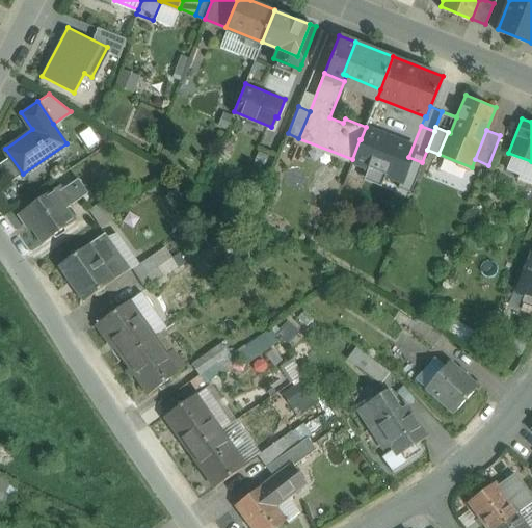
[(54,186),(18,211),(29,228),(31,227),(41,241),(75,218),(67,205),(87,191),(78,177),(57,190),(54,186)]
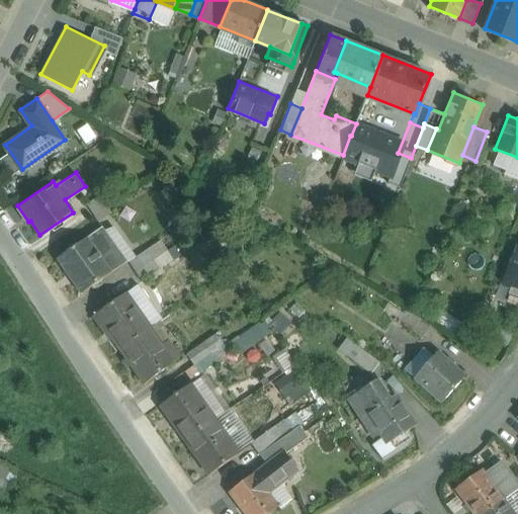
[(103,190),(87,201),(94,212),(110,200),(103,190)]
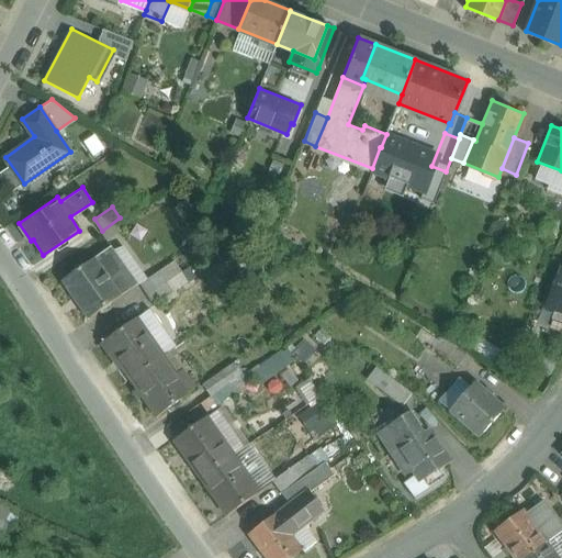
[(93,257),(119,294),(136,281),(111,245),(93,257)]
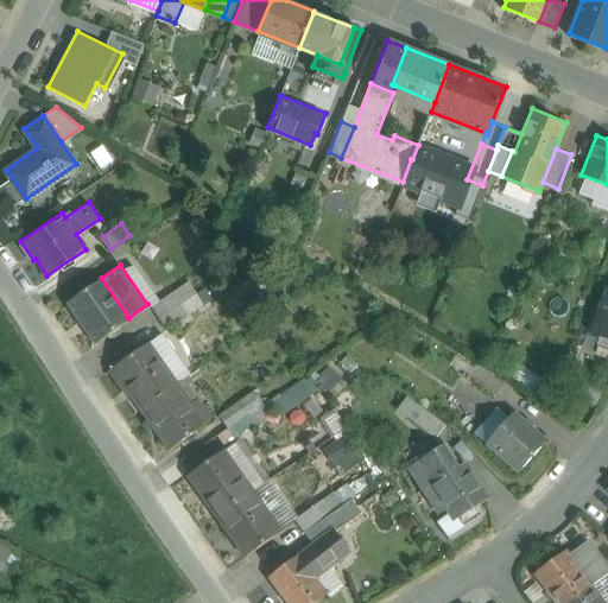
[(128,318),(101,278),(68,300),(96,342),(130,318),(128,318)]
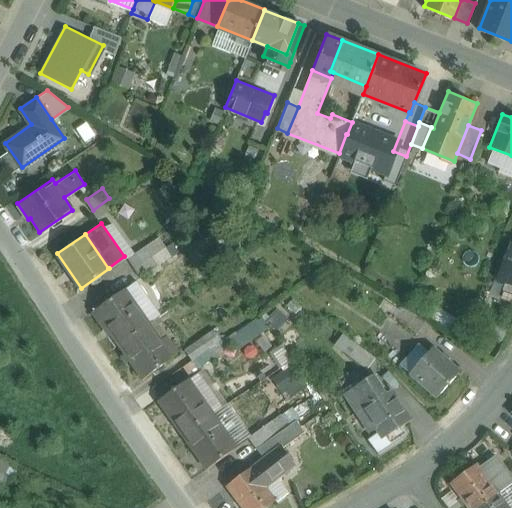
[(159,235),(126,255),(134,267),(165,245),(159,235)]
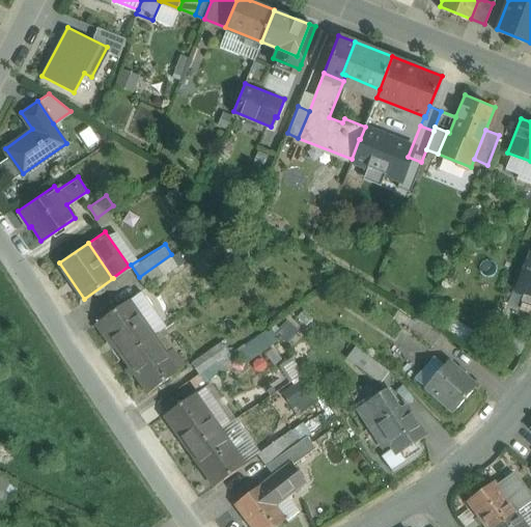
[(530,251),(516,289),(525,293),(530,295),(530,251)]
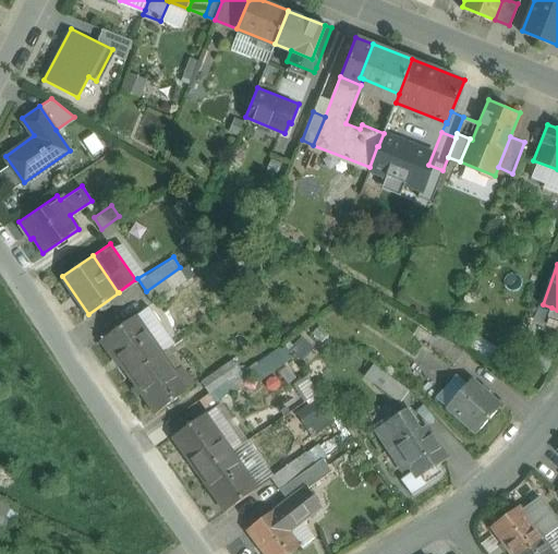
[(180,267),(146,291),(152,301),(172,289),(169,285),(184,275),(180,267)]
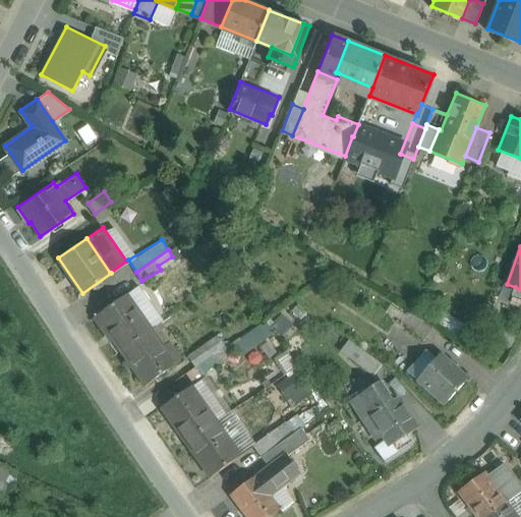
[(520,289),(515,287),(512,294),(520,297),(520,289)]
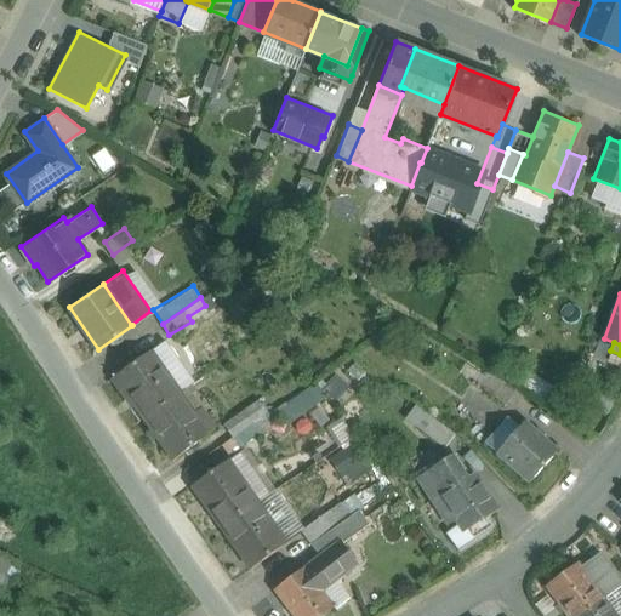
[(152,349),(114,375),(129,395),(131,394),(146,415),(180,392),(152,349)]
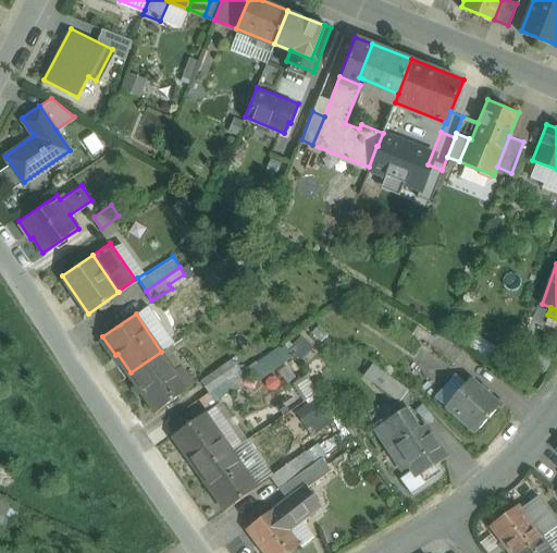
[(459,344),(436,332),(430,344),(452,357),(459,344)]
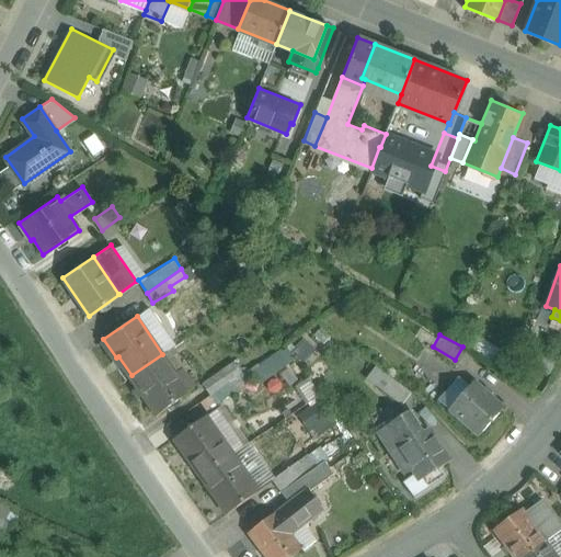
[(162,354),(132,375),(158,412),(189,391),(187,389),(194,385),(182,367),(175,372),(162,354)]
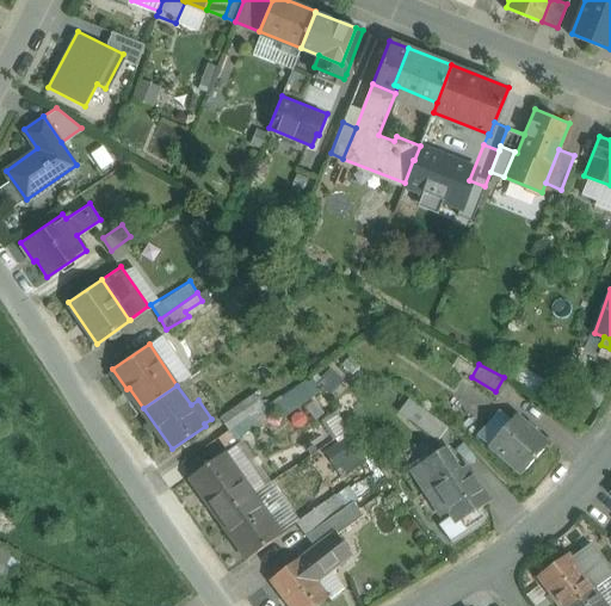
[(254,390),(220,414),(229,427),(264,403),(254,390)]
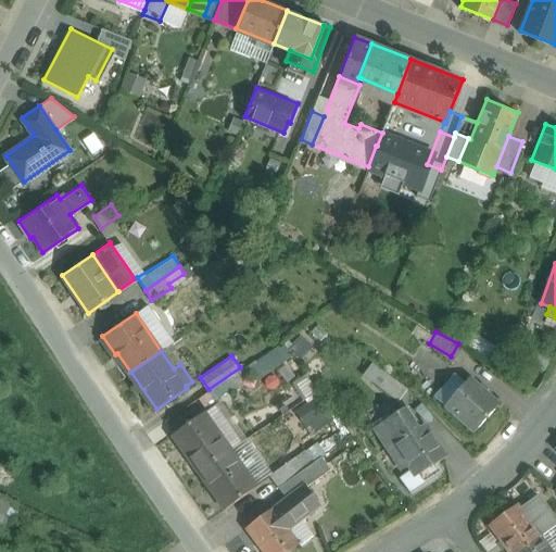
[(408,388),(381,367),(371,380),(399,400),(408,388)]
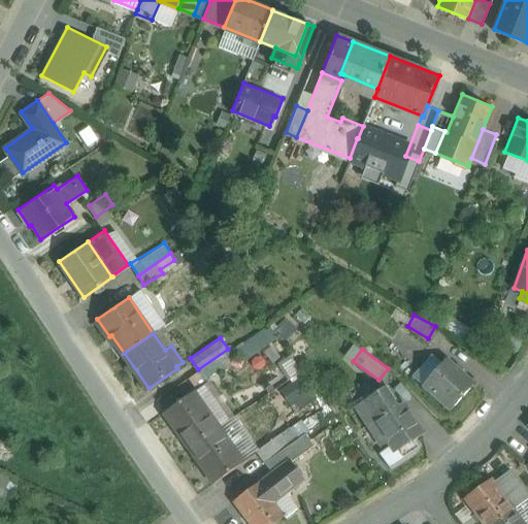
[(449,356),(425,383),(453,408),(477,383),(449,356)]
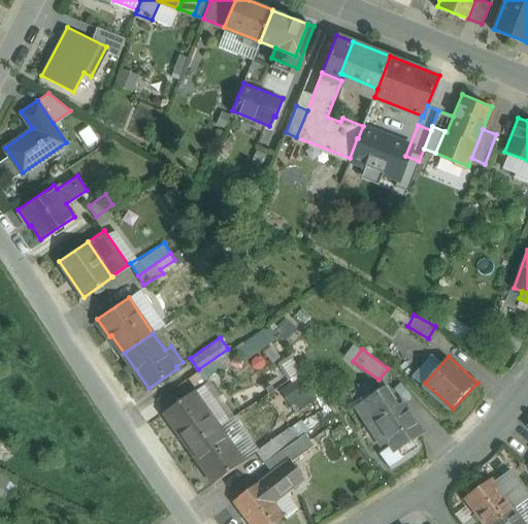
[(282,382),(294,406),(312,397),(301,372),(282,382)]
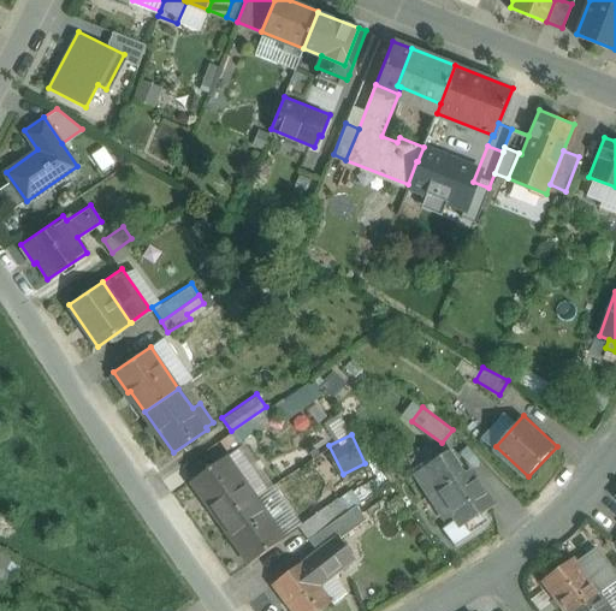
[(446,450),(414,472),(430,494),(462,472),(446,450)]
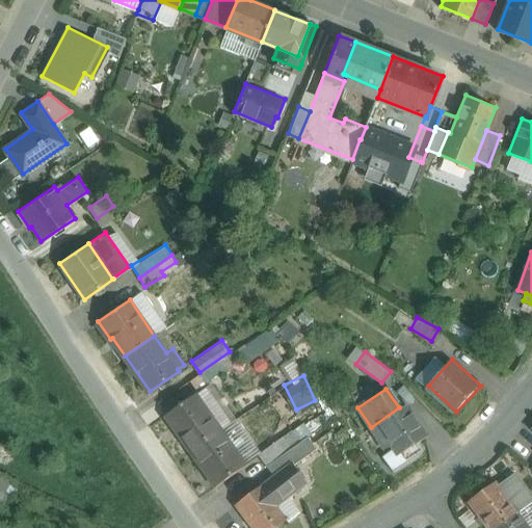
[(195,393),(166,414),(191,449),(220,429),(195,393)]
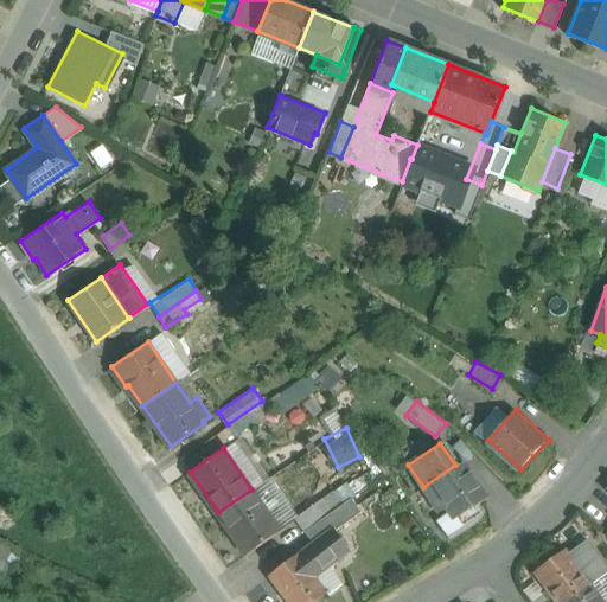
[(455,465),(423,487),(433,501),(441,495),(455,516),(486,495),(461,460),(455,465)]
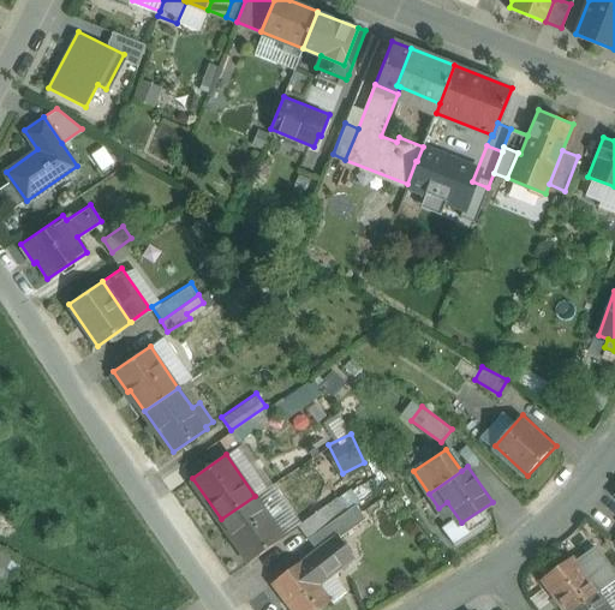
[(298,522),(308,537),(346,508),(336,494),(298,522)]
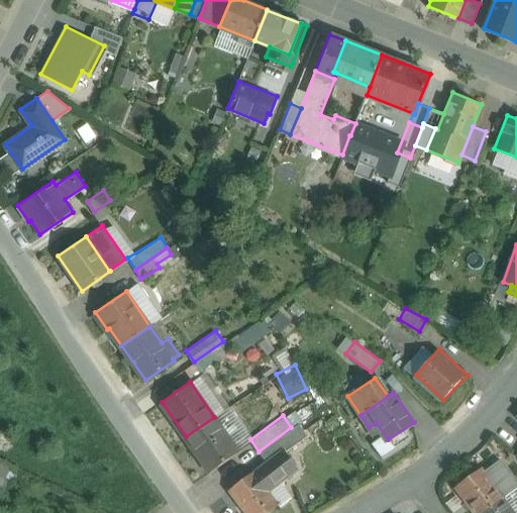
[(214,417),(186,436),(210,472),(238,451),(214,417)]
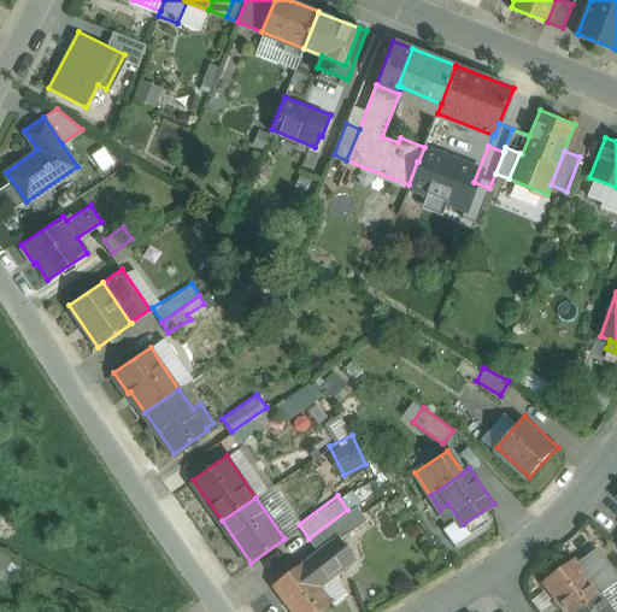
[(347,510),(309,539),(316,548),(336,533),(340,537),(366,517),(357,504),(347,510)]
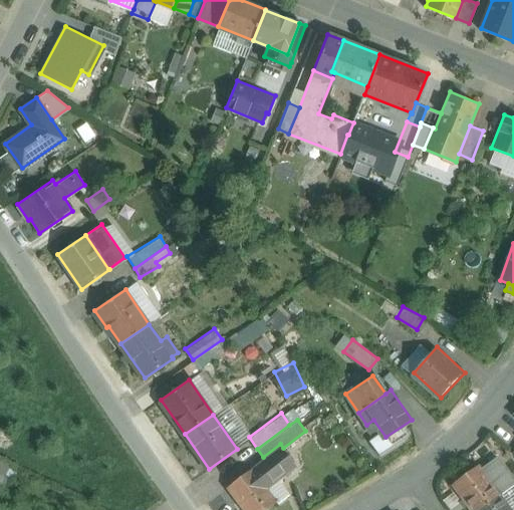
[(251,465),(252,467),(268,489),(279,480),(297,467),(283,448),(280,444),(263,457),(251,465)]
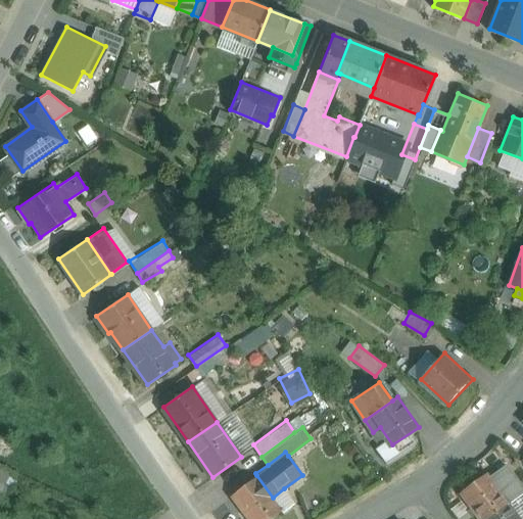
[(486,471),(460,491),(479,518),(484,518),(509,502),(486,471)]
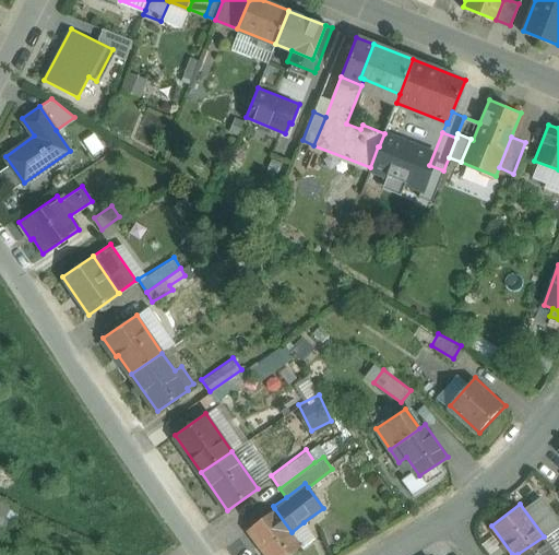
[(274,508),(247,529),(265,554),(286,554),(301,544),(292,532),(274,508)]
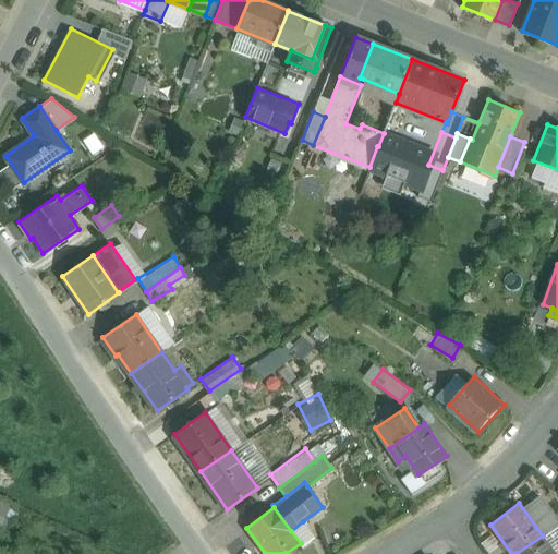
[(291,531),(301,543),(302,545),(314,536),(303,521),(291,531)]
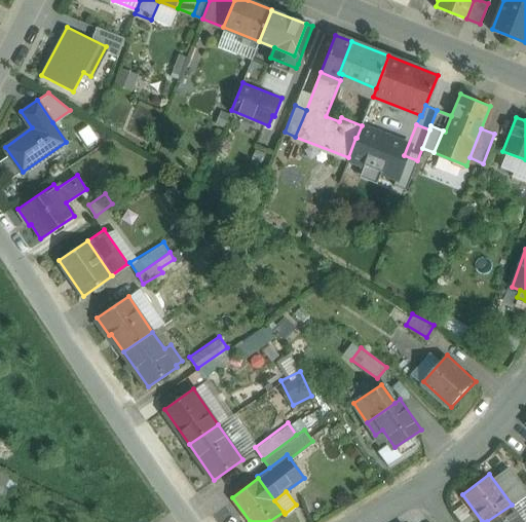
[(525,493),(512,505),(517,512),(525,505),(525,493)]
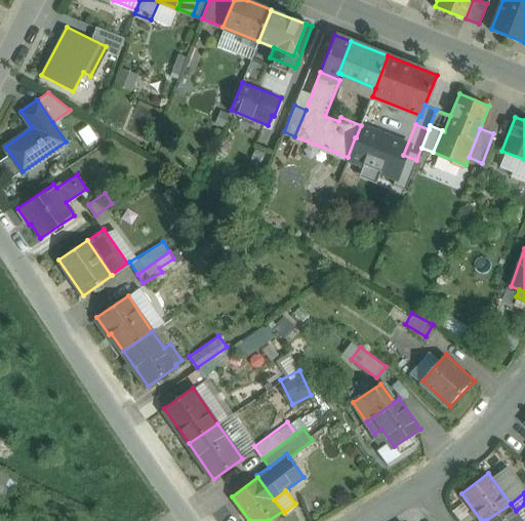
[(524,520),(516,511),(511,504),(486,520),(524,520)]
